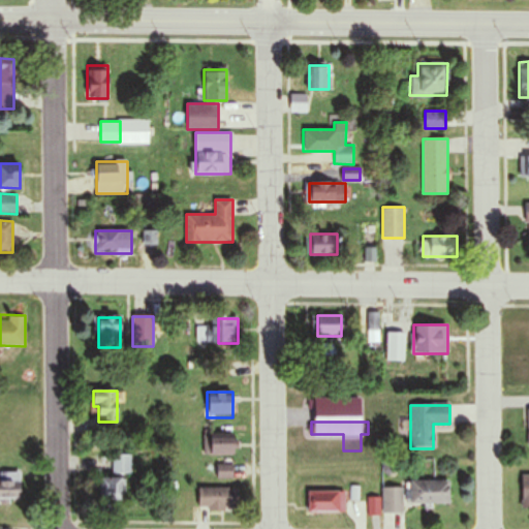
[(209,455),(237,455),(237,434),(209,434),(209,455)]
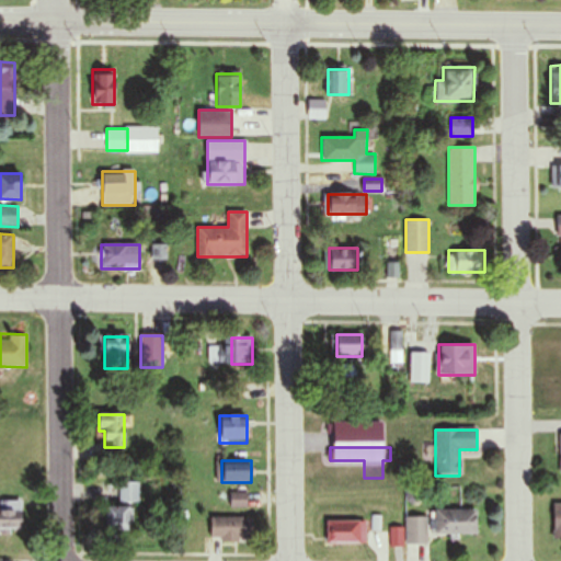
[(119,502),(140,502),(140,483),(119,483),(119,502)]
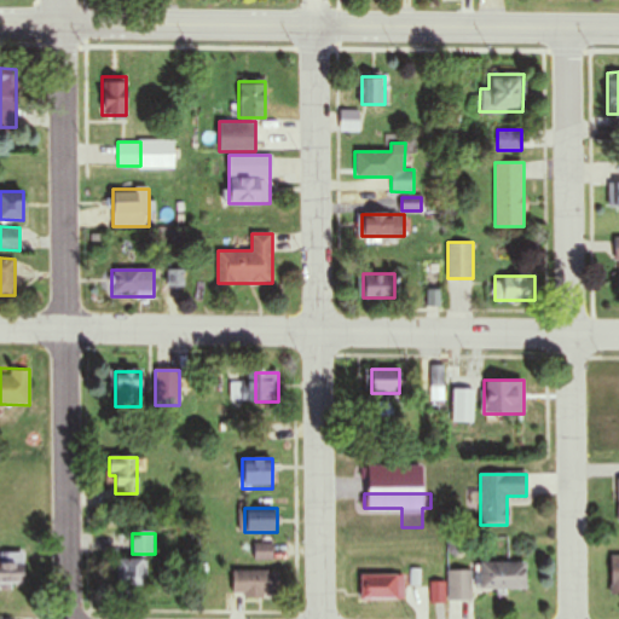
[(255,560),(272,560),(272,545),(255,545),(255,560)]
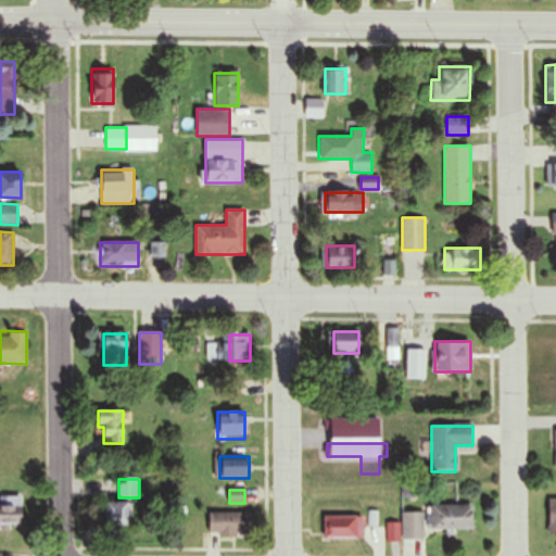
[(103,526),(131,526),(131,503),(103,503),(103,526)]
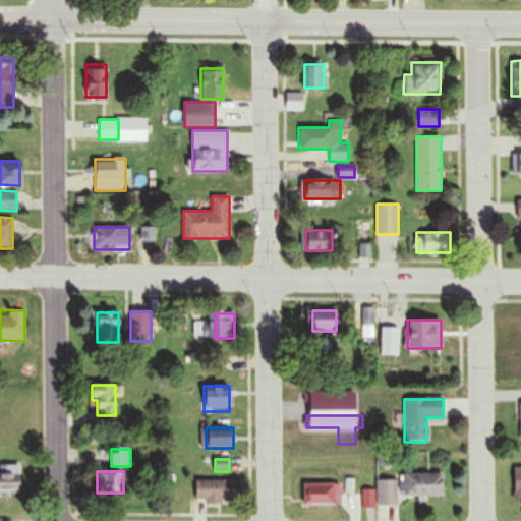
[(0,490),(19,490),(19,474),(0,474),(0,490)]
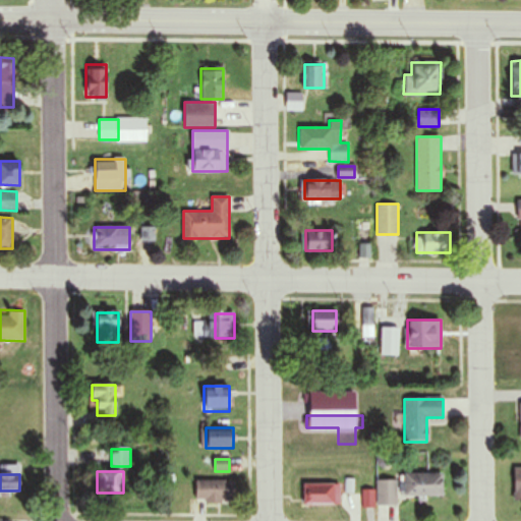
[(443,497),(443,474),(402,474),(402,497),(443,497)]
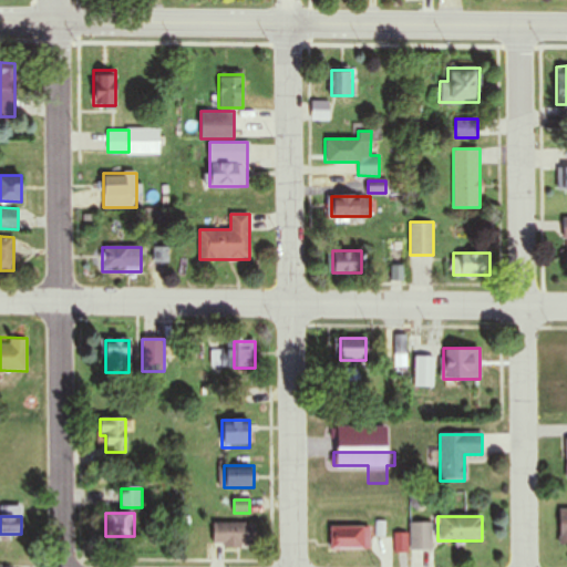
[(255,523),(213,523),(213,548),(255,548),(255,523)]
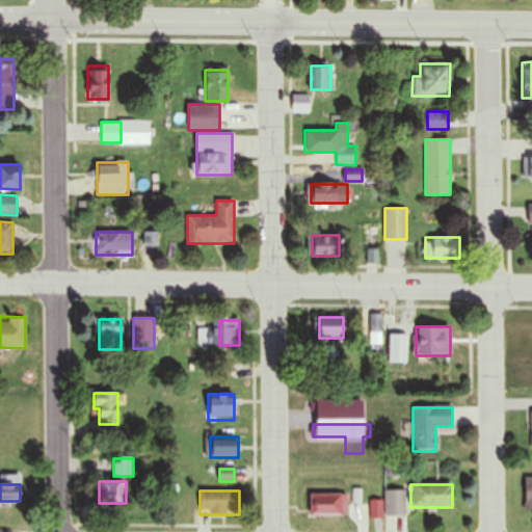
[(405,491),(384,491),(384,516),(405,516),(405,491)]
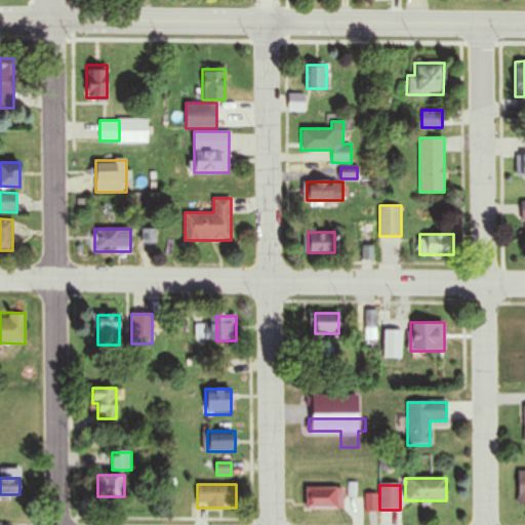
[(342,488),(306,488),(306,510),(342,510),(342,488)]
